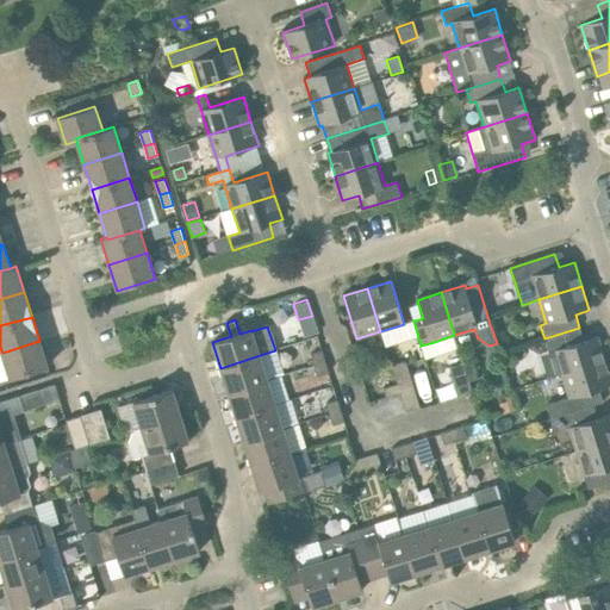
[(562,374),(605,361),(597,337),(584,341),(579,328),(545,338),(549,353),(554,350),(562,374)]
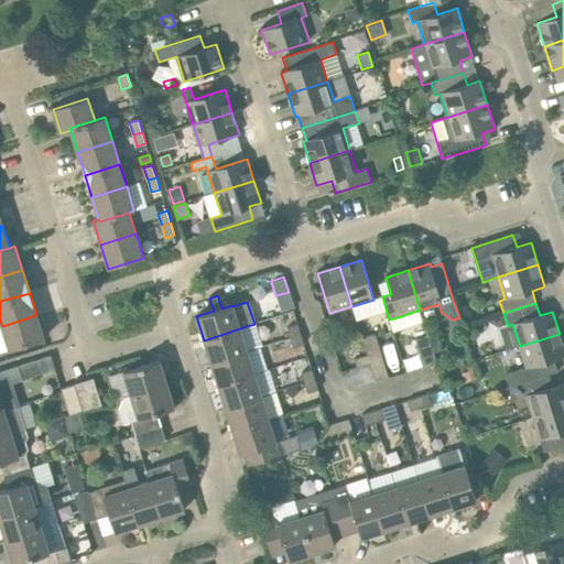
[(44,339),(36,315),(2,326),(9,350),(44,339)]
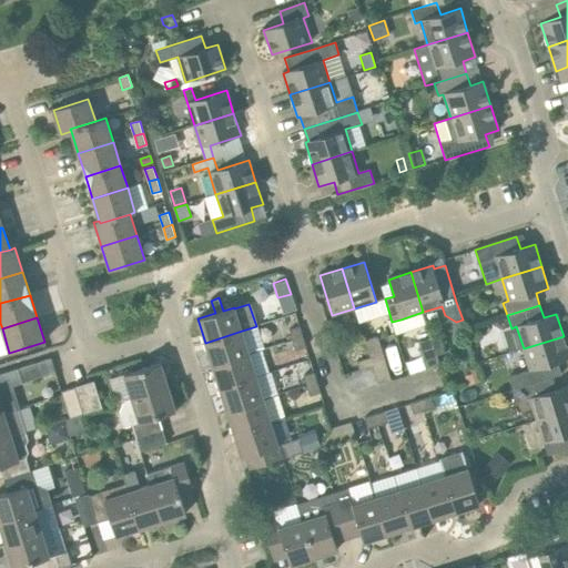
[(293,341),(303,337),(300,327),(290,331),(293,341)]
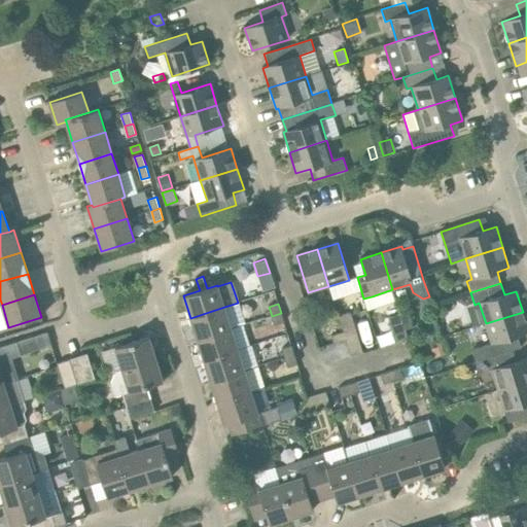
[(224,307),(190,318),(198,339),(232,328),(224,307)]
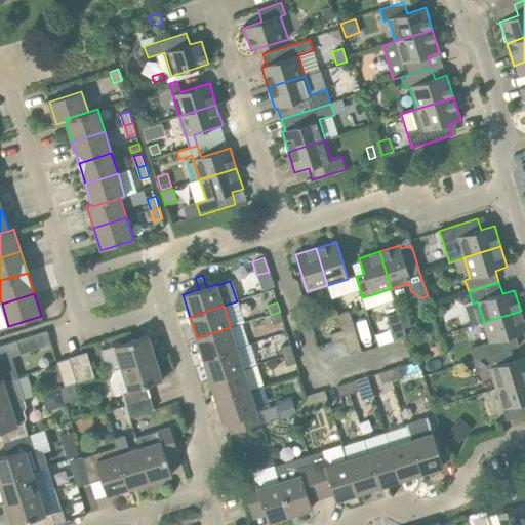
[(399,313),(404,328),(411,325),(408,318),(413,317),(410,309),(399,313)]
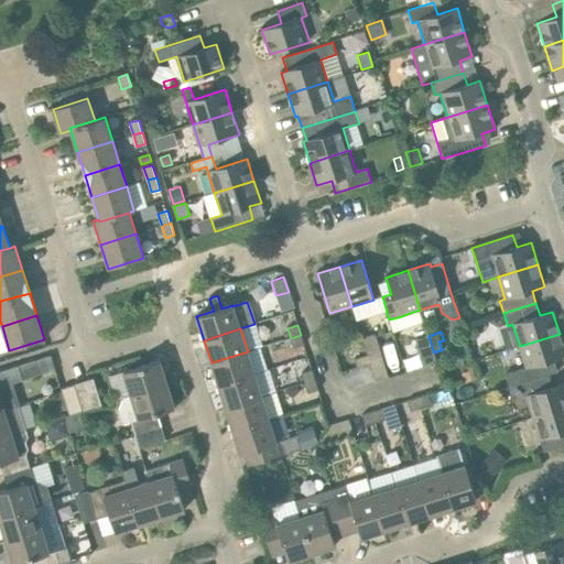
[(376,381),(389,377),(380,351),(375,334),(361,338),(367,356),(370,364),(376,381)]
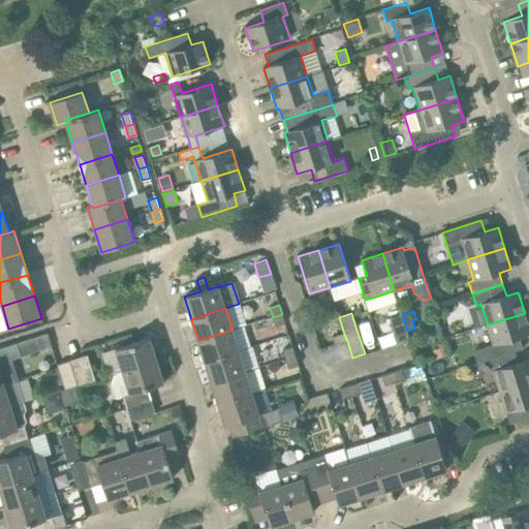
[(528,334),(528,327),(525,313),(488,324),(494,345),(474,351),(478,363),(515,351),(521,349),(518,338),(528,334)]
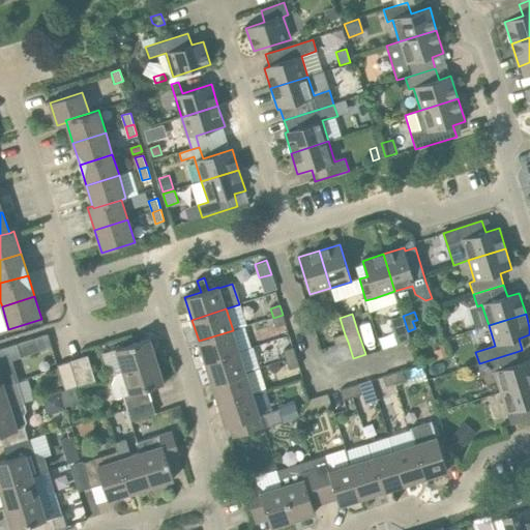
[(283,315),(273,318),(276,327),(286,324),(283,315)]
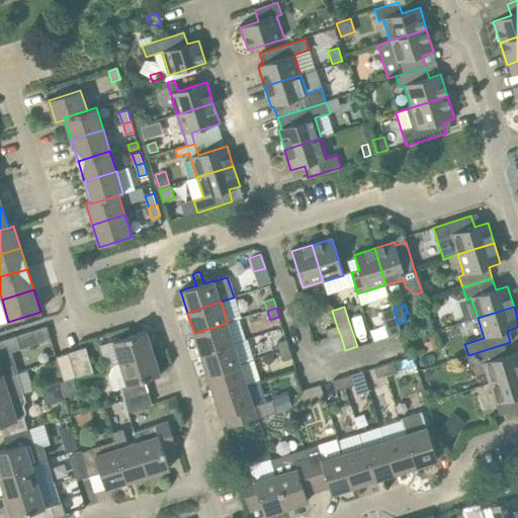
[(399,324),(394,309),(381,313),(389,336),(401,332),(399,324)]
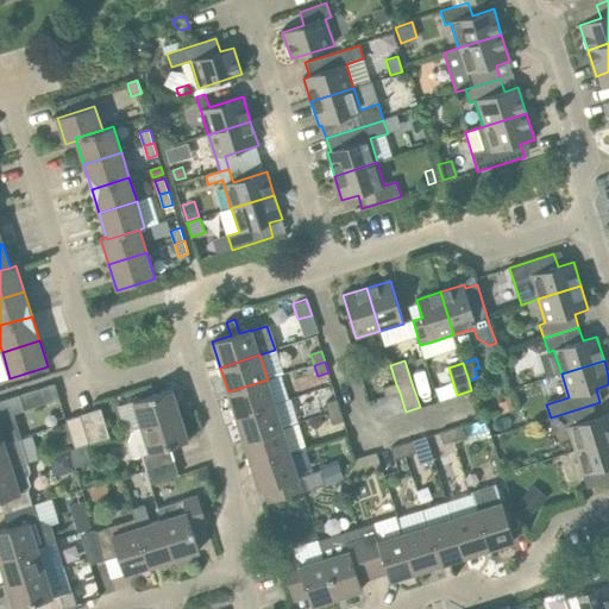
[(268,380),(228,391),(236,416),(275,405),(268,380)]
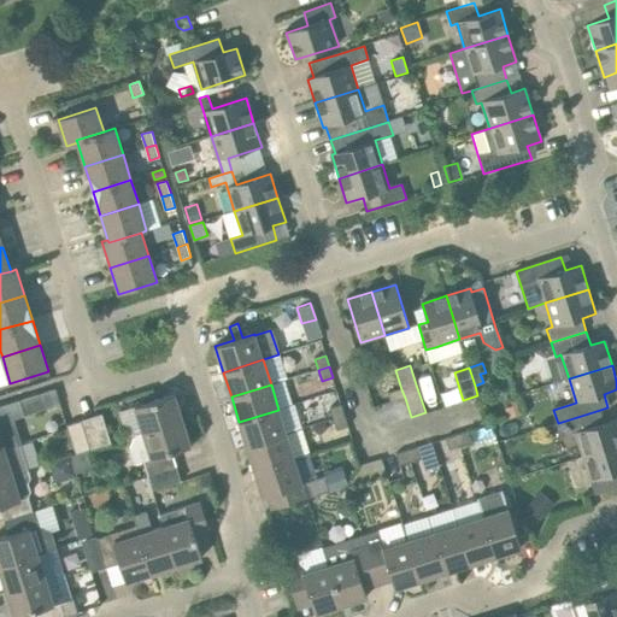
[(56,389),(43,393),(48,409),(60,405),(56,389)]
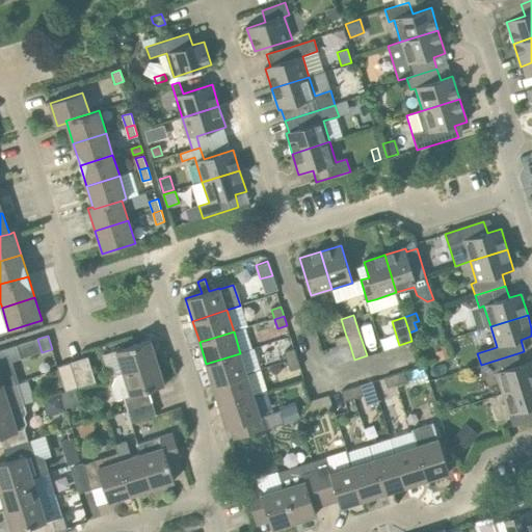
[(337,347),(349,343),(346,336),(335,339),(337,347)]
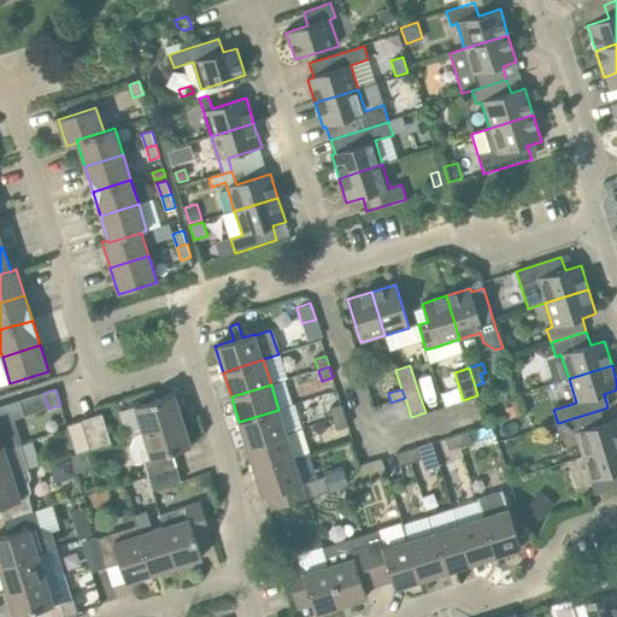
[(144,404),(154,400),(152,391),(141,394),(144,404)]
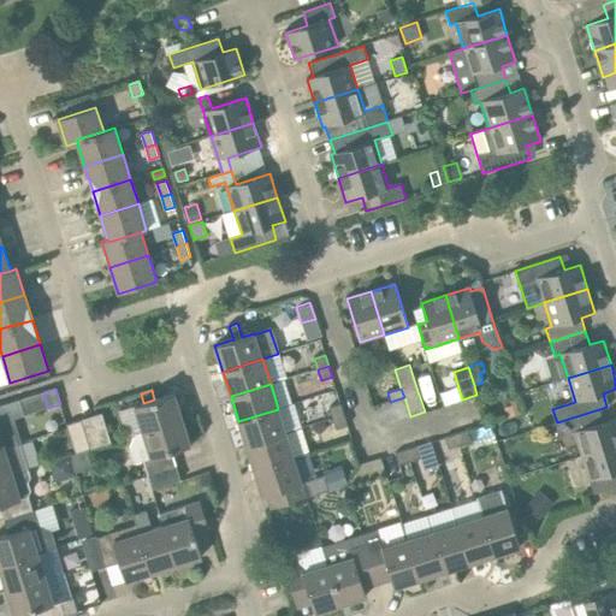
[(135,407),(143,432),(183,420),(175,394),(160,398),(154,400),(143,403),(135,407)]
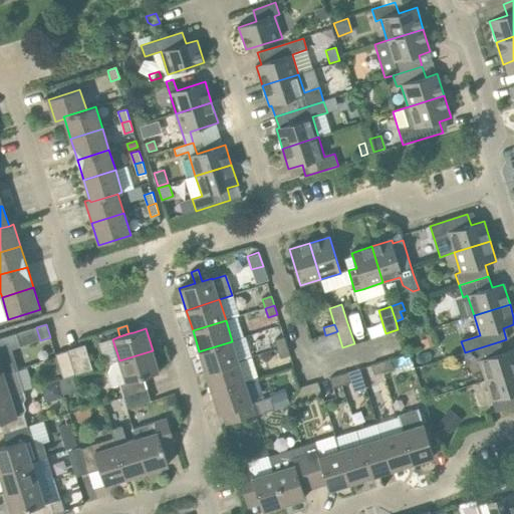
[(437,344),(433,332),(428,333),(429,337),(422,339),(425,348),(437,344)]
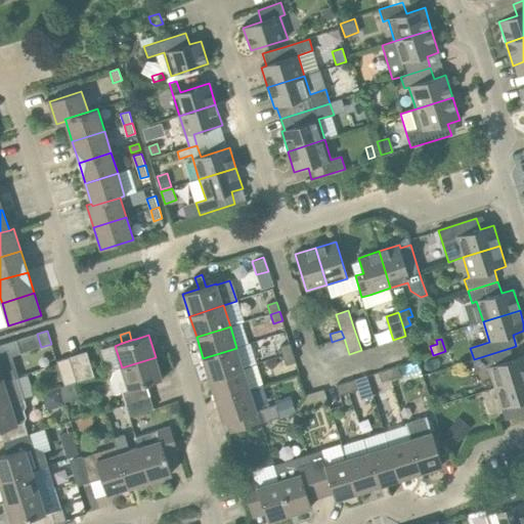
[(0,383),(18,377),(12,356),(20,353),(16,340),(0,345),(0,383)]
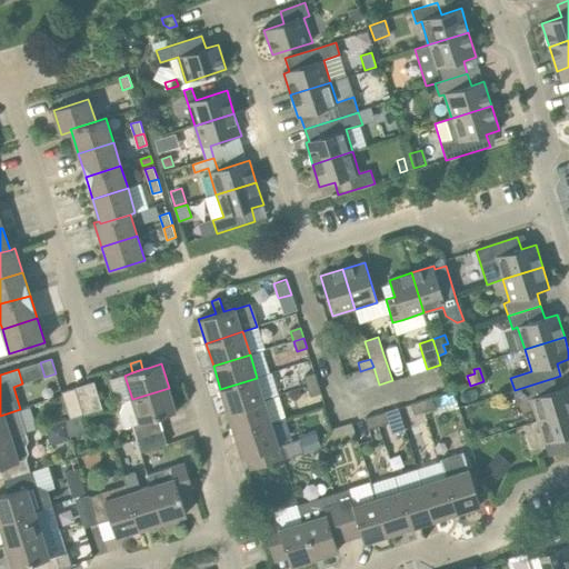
[(308,387),(318,383),(315,373),(305,377),(308,387)]
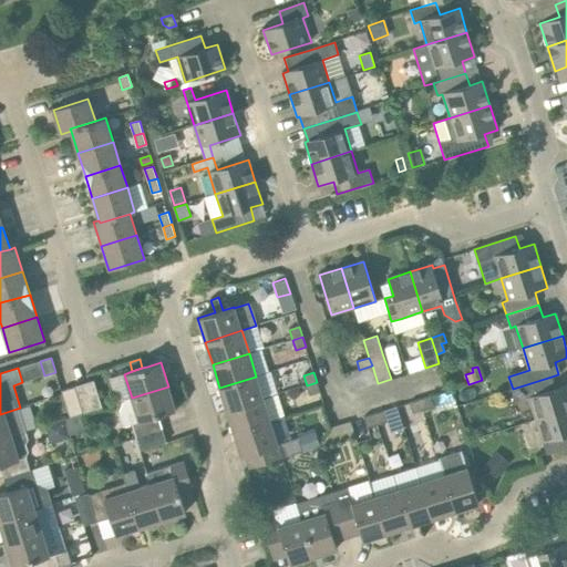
[(256,377),(219,388),(227,410),(264,399),(256,377)]
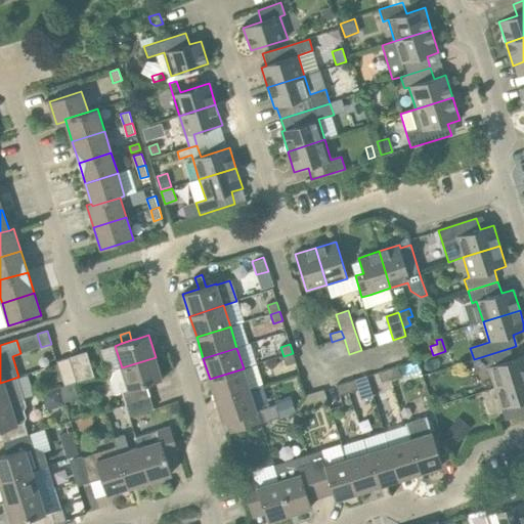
[(495,388),(523,379),(523,356),(514,359),(510,348),(474,359),(478,372),(484,369),(489,367),(495,388)]
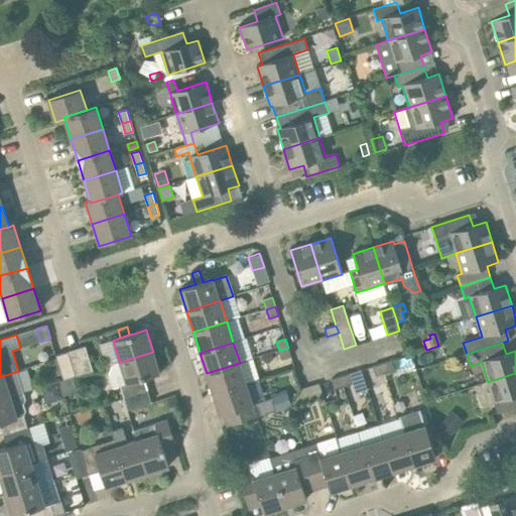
[(69,352),(76,376),(93,371),(85,347),(83,347),(69,352)]
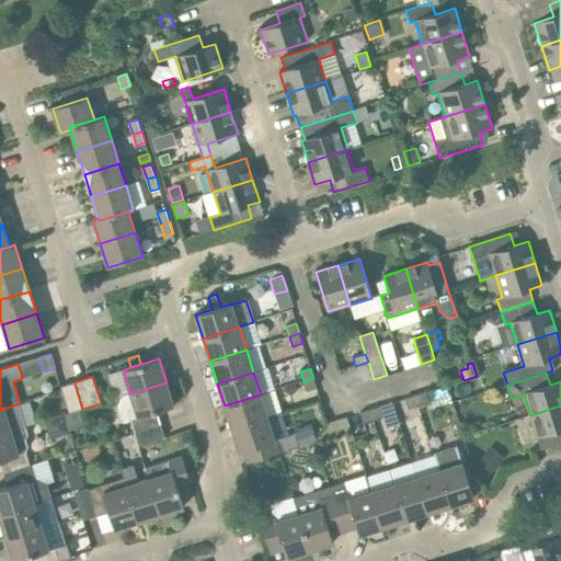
[(313,378),(304,381),(307,391),(317,388),(313,378)]
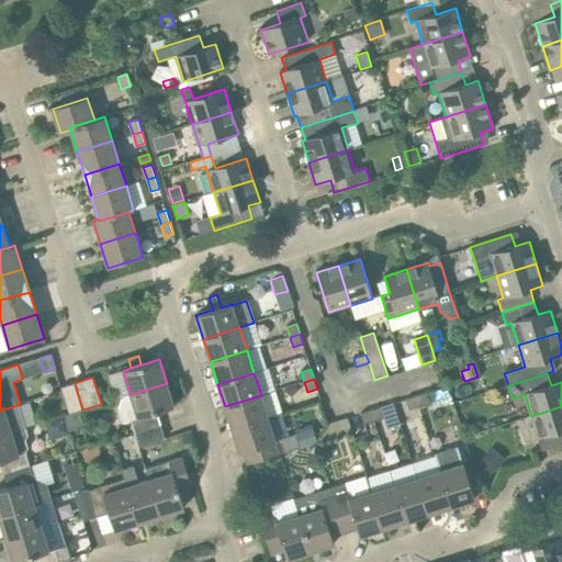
[(82,409),(75,383),(62,388),(63,391),(55,393),(59,405),(66,403),(69,414),(82,409)]
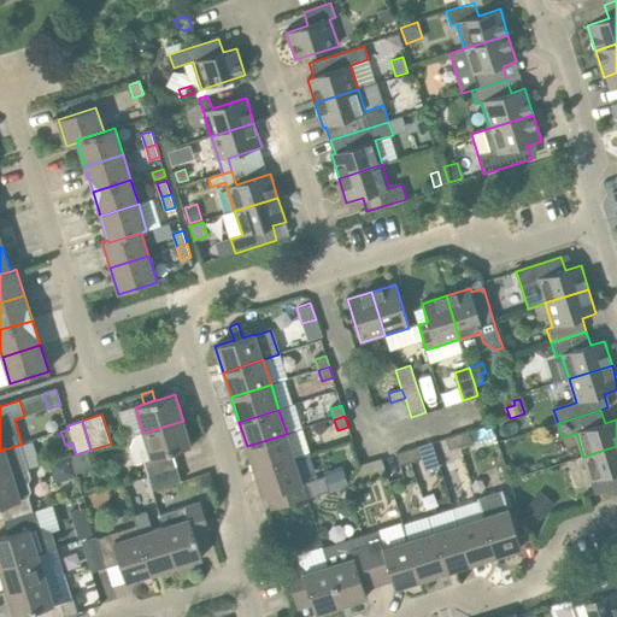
[(183,421),(144,433),(134,436),(130,448),(134,464),(144,460),(147,471),(148,475),(177,466),(172,452),(191,446),(183,421)]
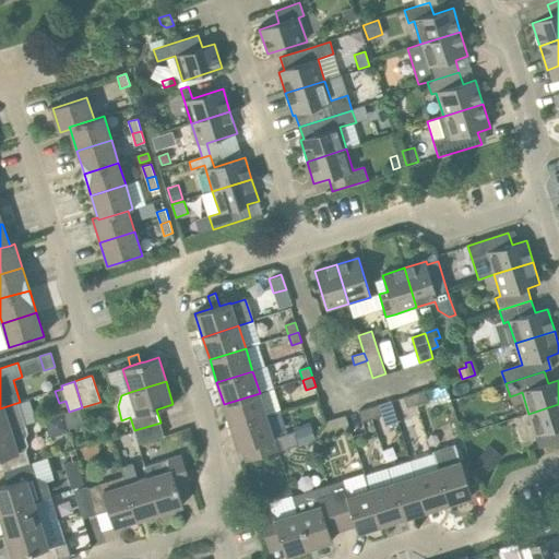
[(424,391),(414,394),(417,404),(427,401),(424,391)]
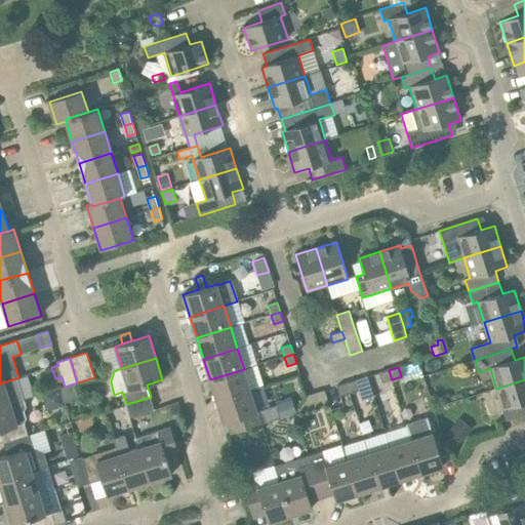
[(244,369),(210,379),(216,401),(250,391),(244,369)]
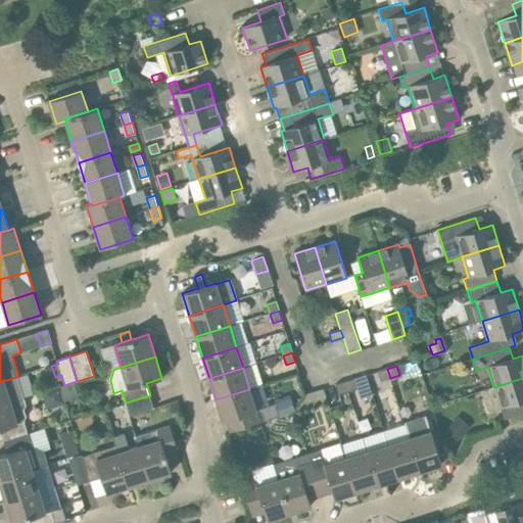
[(390,378),(387,369),(378,372),(381,381),(390,378)]
